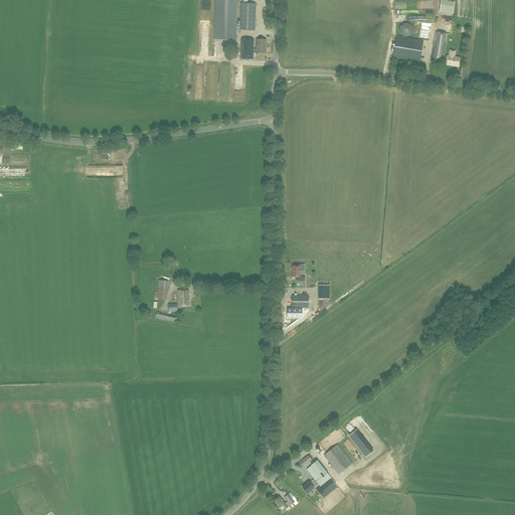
[(235,41),(236,14),(237,1),(226,0),(216,0),(214,40),(235,41)]
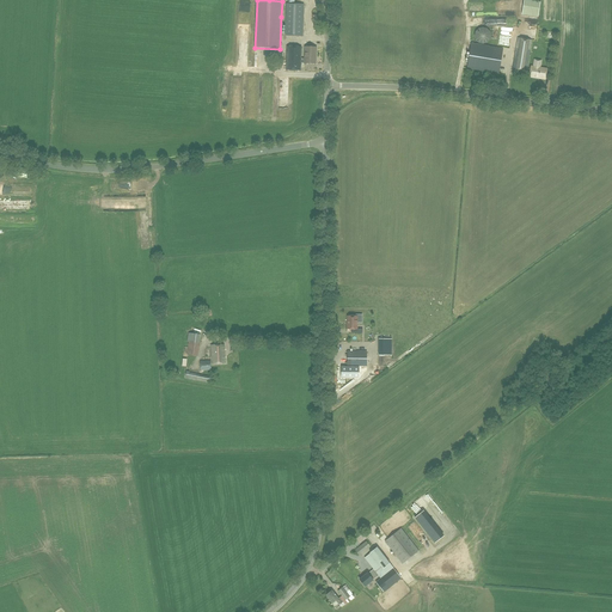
[(524,0),(522,13),(538,14),(539,0),(524,0)]
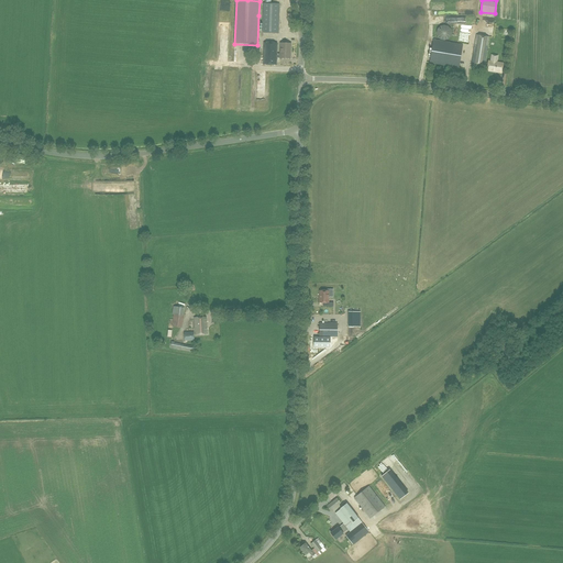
[(278,34),(279,4),(264,3),(263,33),(278,34)]
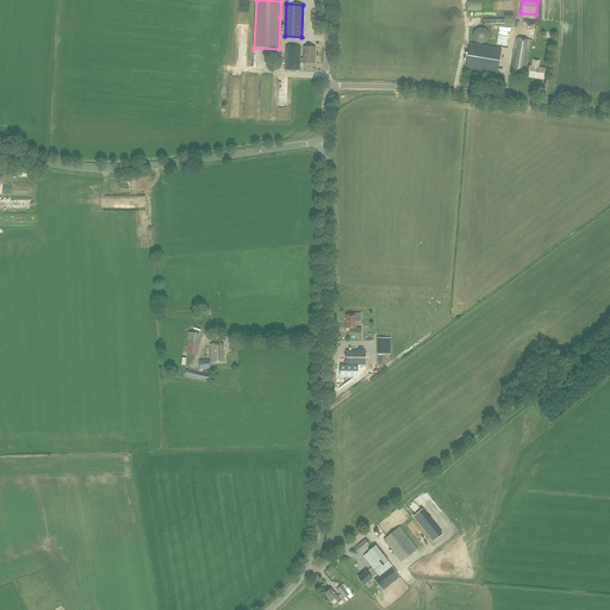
[(484,27),(481,27),(480,27),(478,27),(475,30),(473,31),(473,35),(473,36),(473,37),(474,39),(475,41),(478,43),(481,43),(484,42),(486,41),(487,38),(489,36),(489,35),(489,32),(487,30),(485,29),(484,27)]
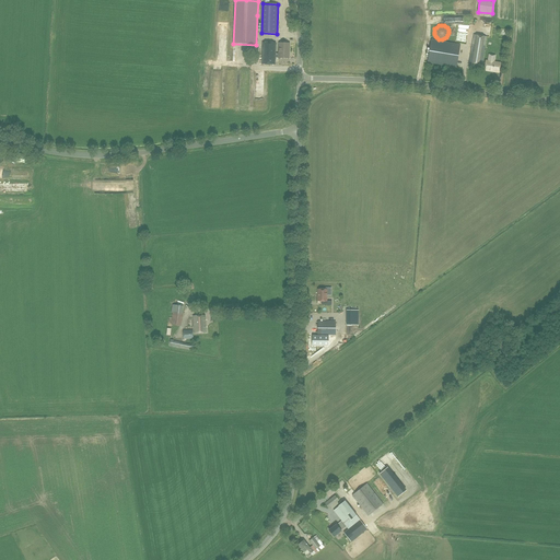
[(494,62),(496,55),(489,54),(488,61),(486,61),(486,63),(482,63),(487,37),(474,35),(469,63),(482,66),(485,66),(485,70),(499,72),(500,63),(494,62)]
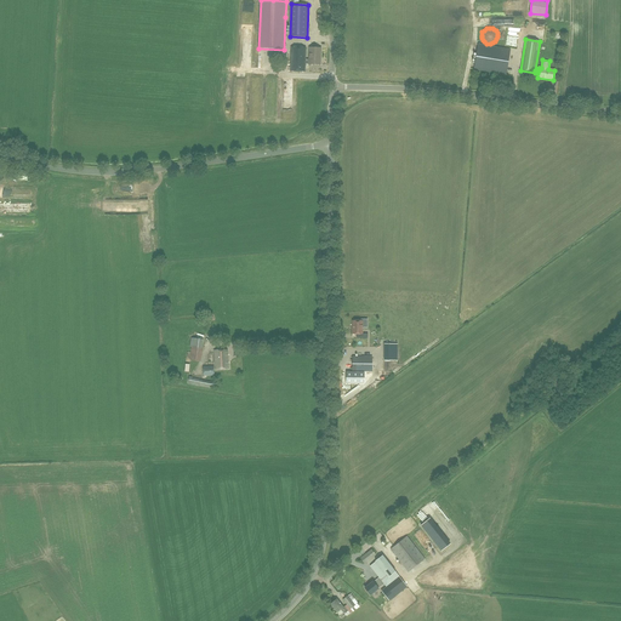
[(244,52),(254,52),(254,40),(243,41),(244,52)]
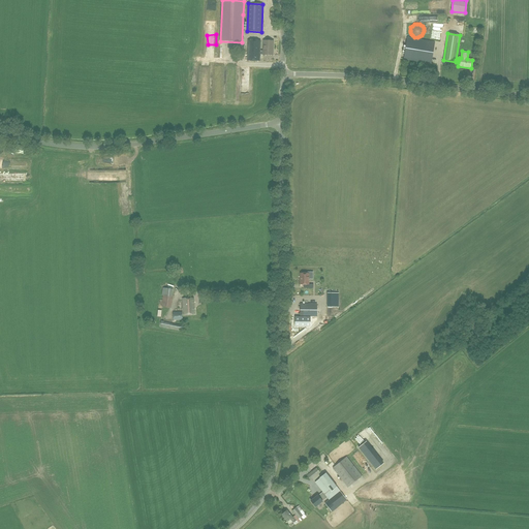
[(404,59),(431,64),(435,42),(407,37),(404,59)]
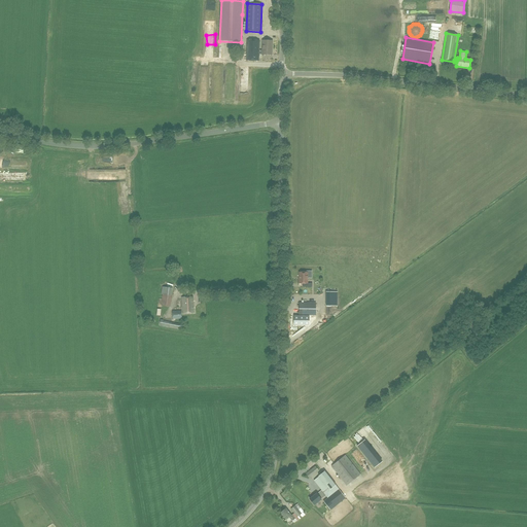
[(262,55),(262,50),(259,50),(259,40),(247,40),(246,61),(258,61),(259,54),(262,55)]
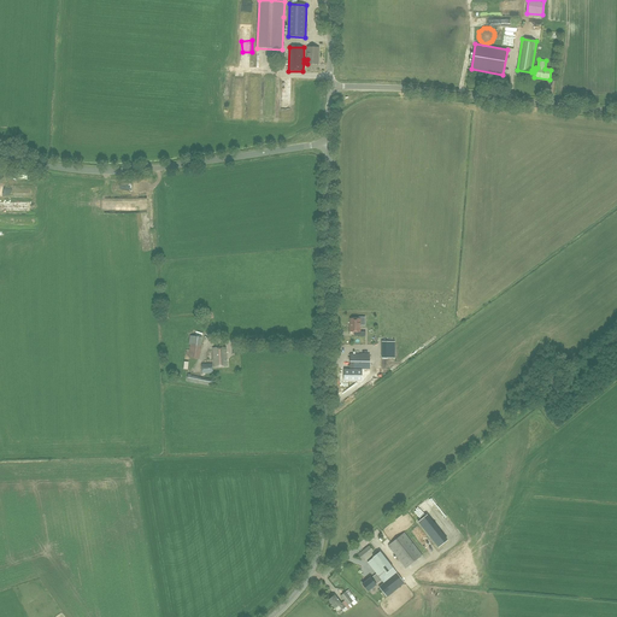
[(307,47),(307,59),(307,64),(318,64),(319,47),(307,47)]
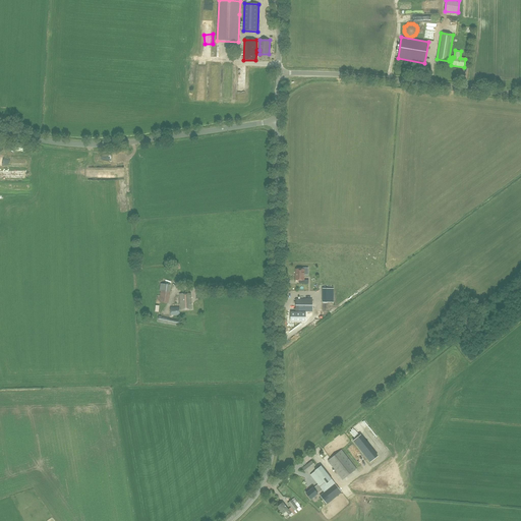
[(295,280),(301,280),(301,284),(308,284),(308,280),(303,280),(303,270),(296,269),(295,280)]
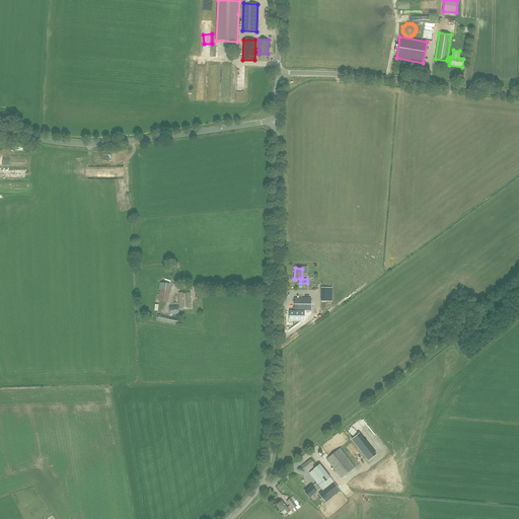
[(169,292),(170,285),(160,283),(158,290),(159,290),(159,295),(167,296),(168,292),(169,292)]
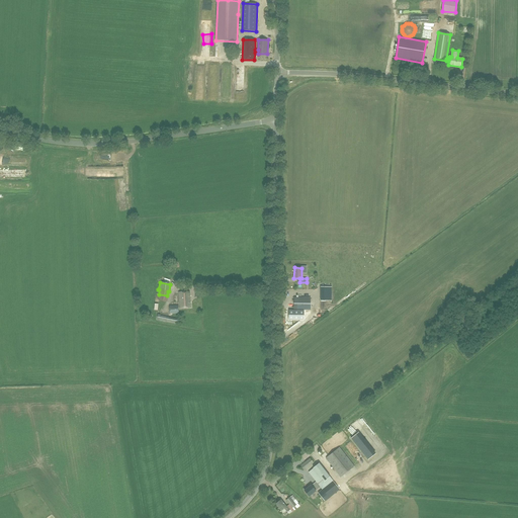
[(331,300),(332,287),(321,287),(321,300),(331,300)]
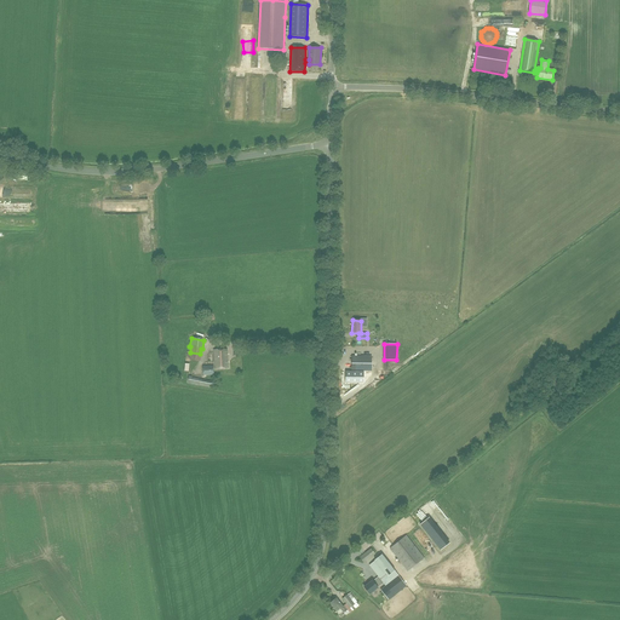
[(214,350),(214,362),(218,362),(222,361),(222,360),(224,360),(224,359),(228,359),(227,350),(214,350)]
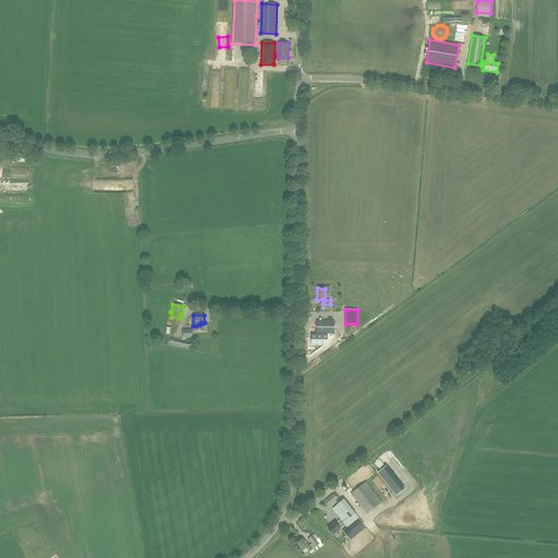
[(316,334),(335,334),(335,320),(316,320),(316,334)]
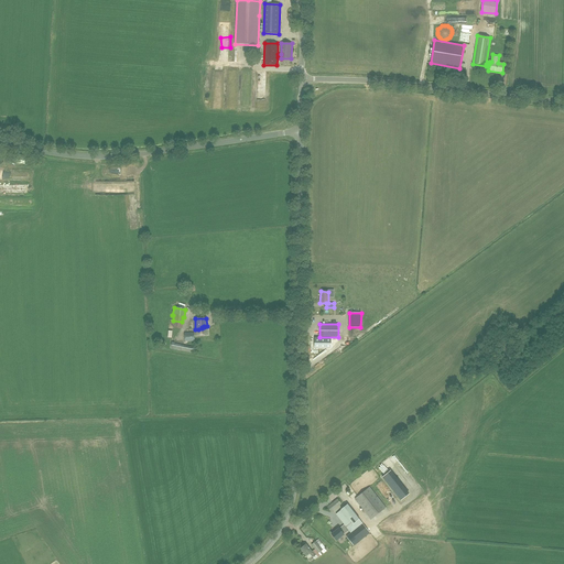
[(207,335),(207,326),(204,326),(204,327),(202,327),(202,328),(198,329),(195,329),(196,336),(207,335)]
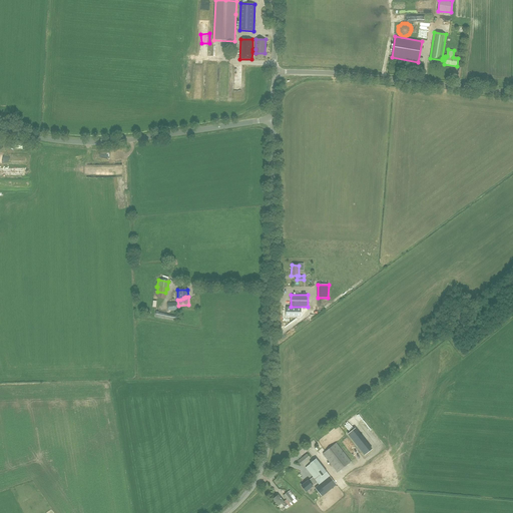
[(167,303),(168,311),(177,311),(176,303),(167,303)]
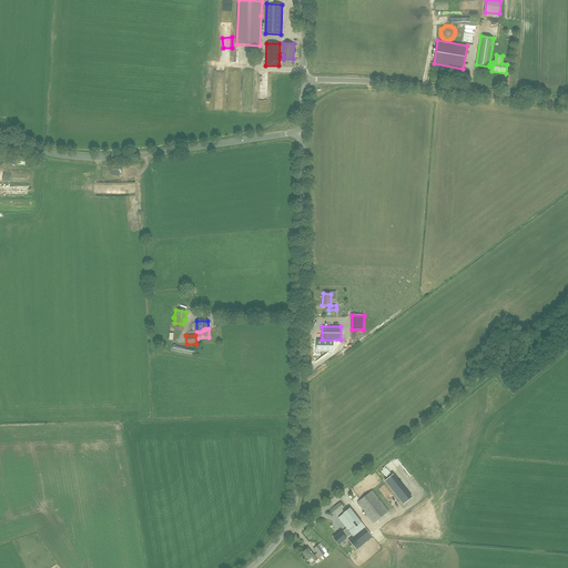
[(316,351),(333,351),(333,341),(316,341),(316,351)]
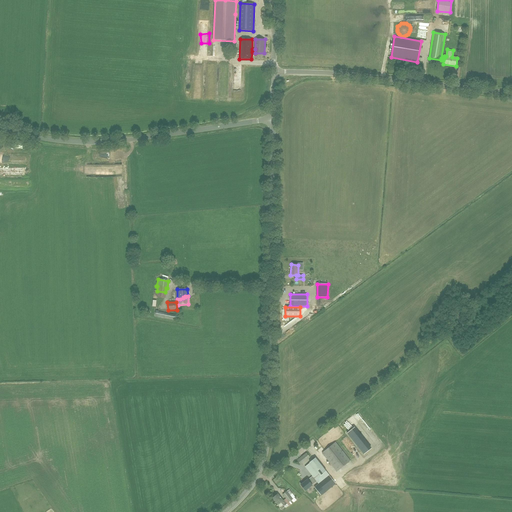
[(295,322),(280,331),(282,335),(297,326),(295,322)]
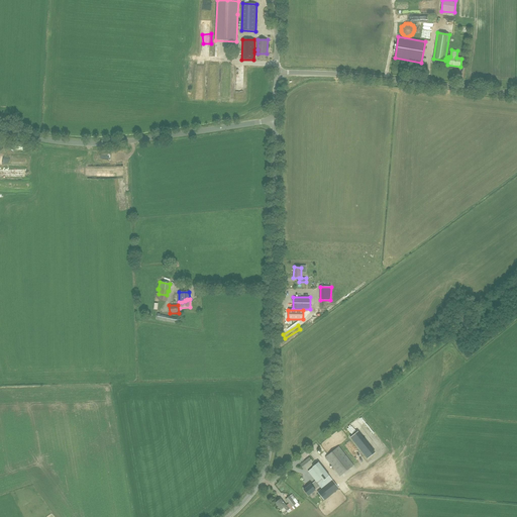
[(350,435),(366,455),(372,451),(355,431),(350,435)]
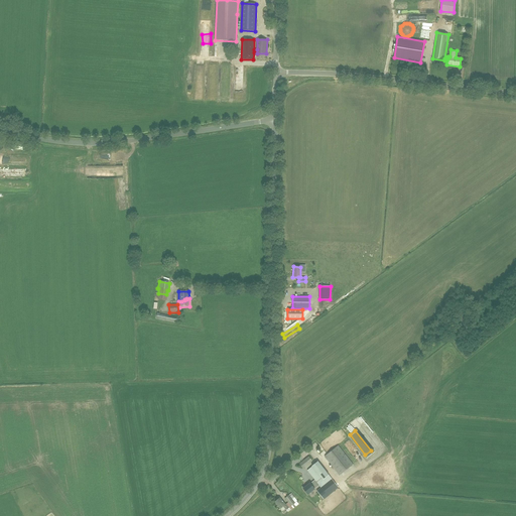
[(353,465),(338,445),(325,456),(340,475),(353,465)]
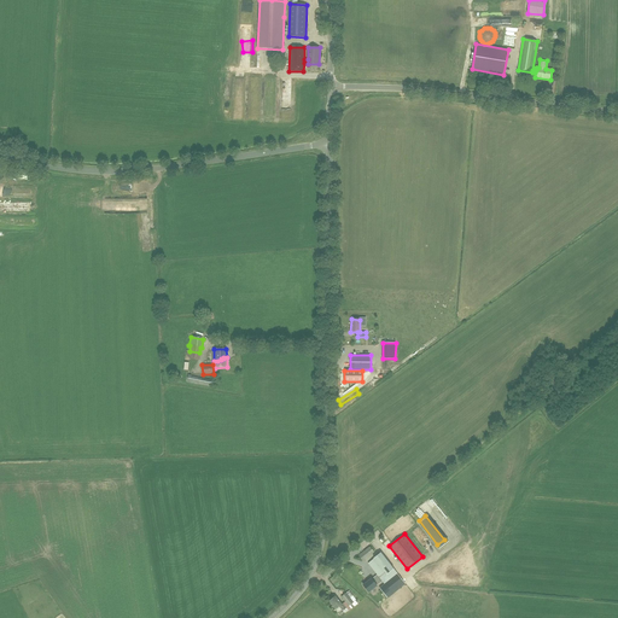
[(362,560),(373,552),(369,547),(359,555),(362,560)]
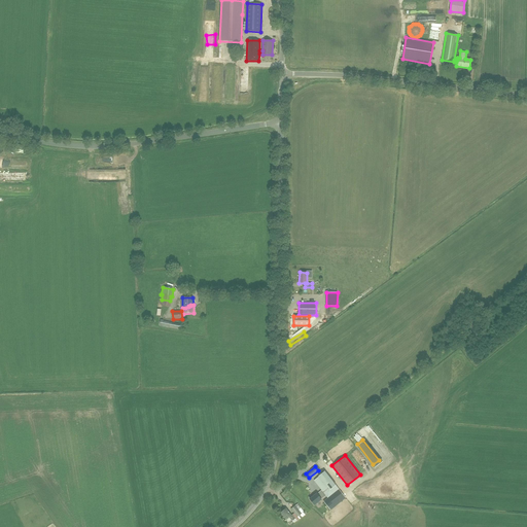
[(329,510),(345,498),(324,471),(318,477),(319,477),(314,481),(321,490),(317,494),(316,493),(309,499),(314,504),(325,495),(327,498),(323,501),(329,510)]
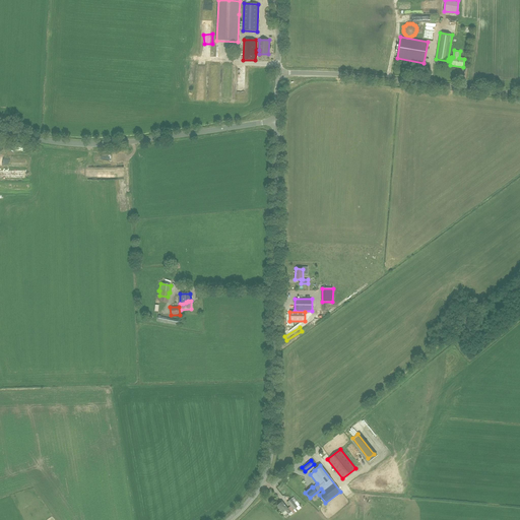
[(290,516),(300,509),(302,508),(300,505),(302,504),(298,499),(296,500),(294,497),(287,502),(290,506),(287,508),(282,501),(277,505),(282,513),(285,510),(288,514),(290,516)]
